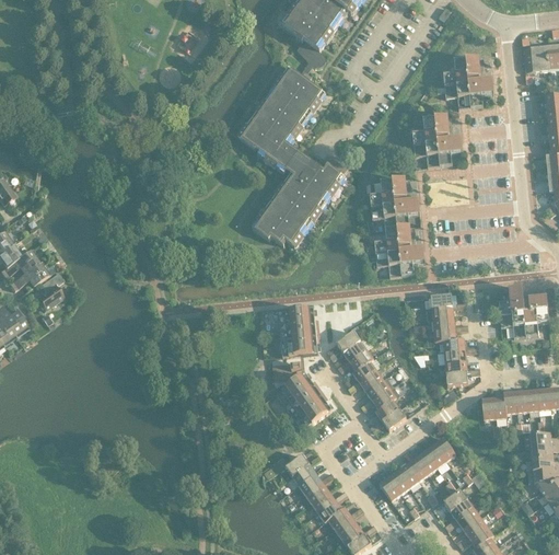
[(298,0),(294,4),(293,3),(290,9),(286,14),(287,15),(281,23),(297,34),(295,36),(301,41),(303,38),(318,49),(324,42),(325,43),(329,37),(334,32),(332,31),(337,24),(342,16),(344,18),(347,12),(351,15),(356,9),(354,8),(360,1),(361,0),(298,0)]
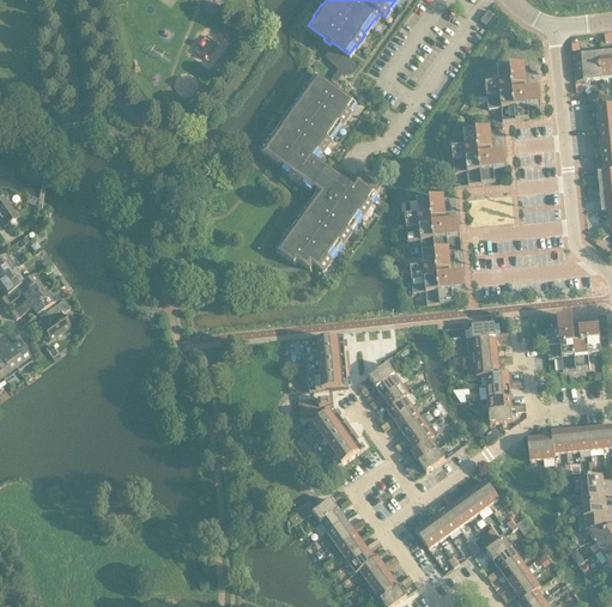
[(479,17),(485,20),(492,11),(488,6),(479,17)]
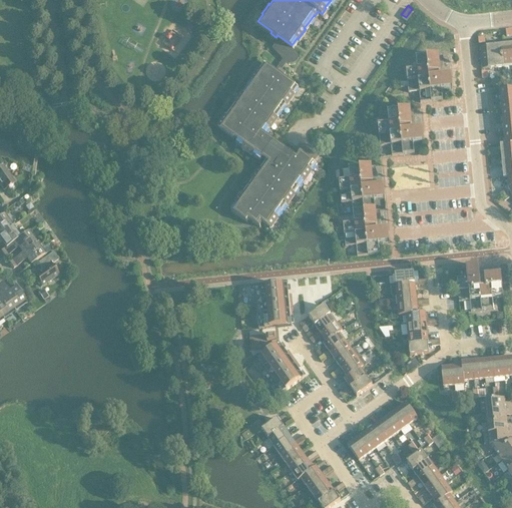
[(223,113),(216,123),(231,134),(232,135),(233,134),(236,136),(234,139),(235,140),(241,144),(240,145),(245,149),(250,153),(251,151),(260,157),(262,154),(266,157),(259,166),(258,165),(253,170),(250,175),(251,176),(246,183),(242,189),(240,188),(237,193),(233,199),(234,199),(229,206),(244,217),(245,217),(247,215),(259,223),(260,222),(259,222),(262,219),(270,225),(274,220),(278,214),(277,213),(281,207),(286,200),(287,201),(291,196),(295,191),(293,190),(298,183),(303,177),(304,178),(308,173),(311,167),(310,167),(315,160),(313,158),(317,153),(300,140),(296,146),(299,148),(296,153),(290,149),(291,147),(284,142),(283,144),(264,131),(269,125),(270,125),(274,120),(277,115),(276,114),(281,108),(285,101),(287,102),(290,97),(294,92),(293,91),(298,84),(283,74),(285,72),(280,68),(287,59),(288,59),(288,60),(289,60),(290,60),(291,60),(292,60),(293,60),(293,59),(294,59),(295,59),(295,58),(296,58),(296,57),(297,56),(297,55),(298,54),(298,53),(298,52),(298,51),(297,50),(297,49),(296,48),(295,47),(292,45),(278,35),(276,37),(272,44),(282,56),(274,67),(264,60),(259,67),(257,66),(253,71),(249,76),(250,77),(246,83),(241,90),(240,89),(236,94),(232,100),(233,101),(229,107),(224,113),(223,113)]
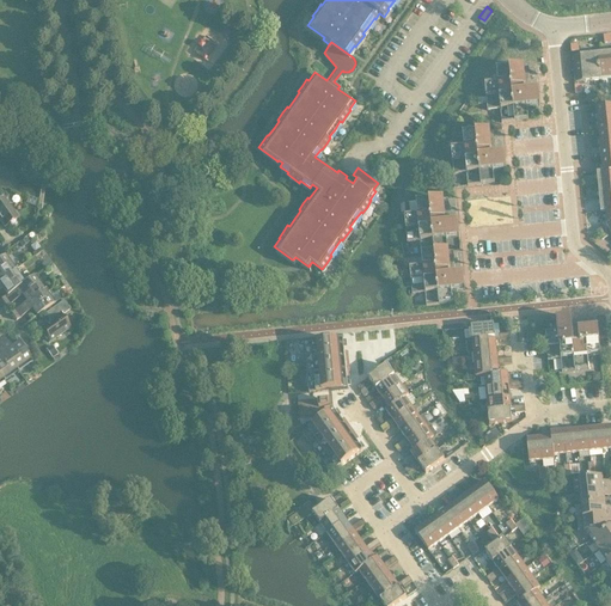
[(599,72),(610,71),(610,65),(609,47),(597,48),(598,62),(599,72)]
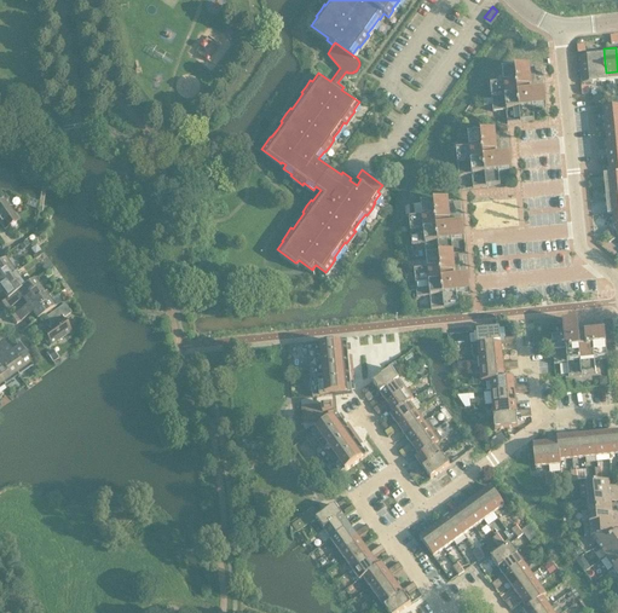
[(579,51),(581,64),(605,63),(604,48),(579,51)]
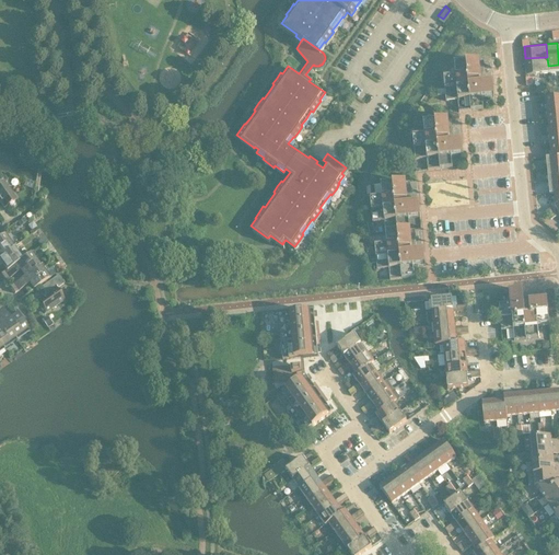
[(457,107),(482,105),(481,93),(493,92),(491,79),(484,80),(481,62),(482,62),(482,64),(484,64),(482,56),(482,57),(477,57),(453,59),(454,71),(442,72),(444,96),(456,95),(457,107)]
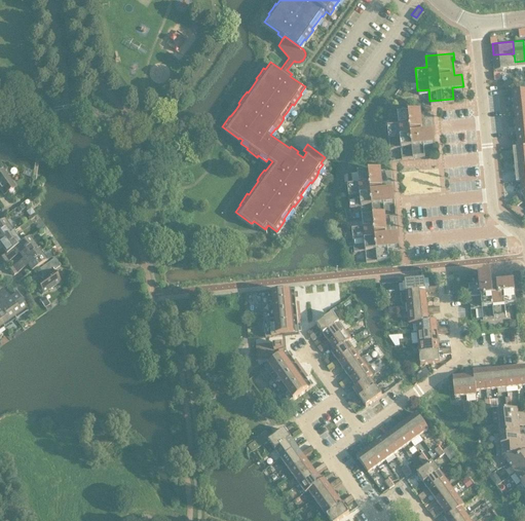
[(515,62),(514,53),(493,54),(494,67),(516,65),(515,62)]
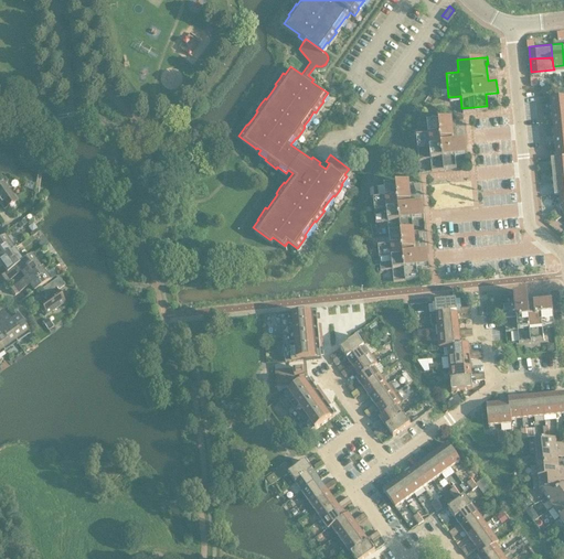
[(563,93),(550,95),(551,107),(563,105),(563,93)]
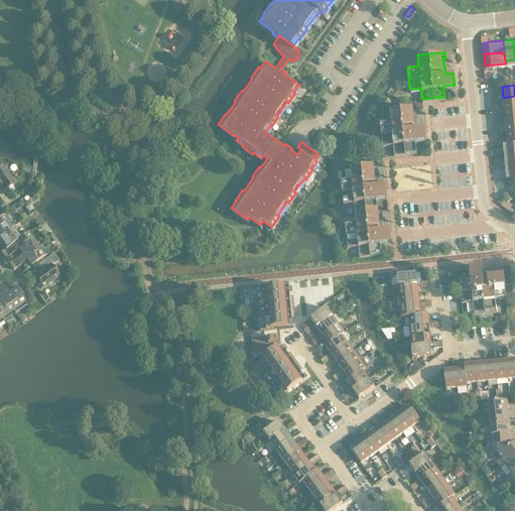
[(514,107),(514,96),(503,98),(504,109),(514,107)]
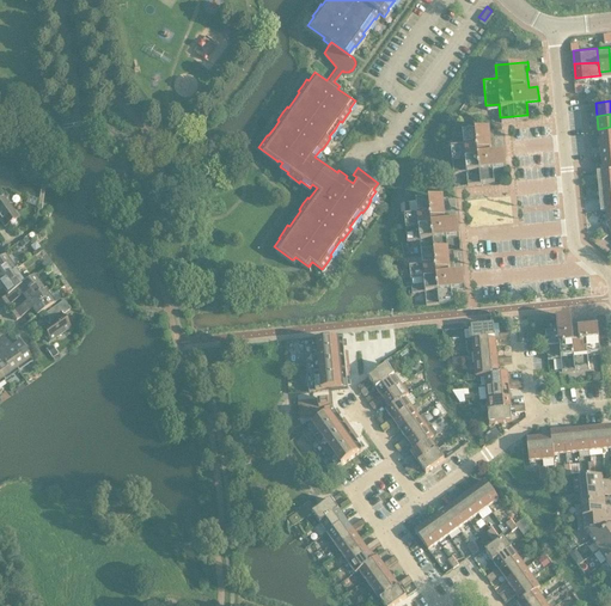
[(503,150),(494,151),(493,133),(494,133),(494,126),(493,126),(488,127),(488,126),(462,128),(463,141),(450,142),(452,170),(465,169),(466,181),(493,178),(492,165),(505,164),(503,150)]
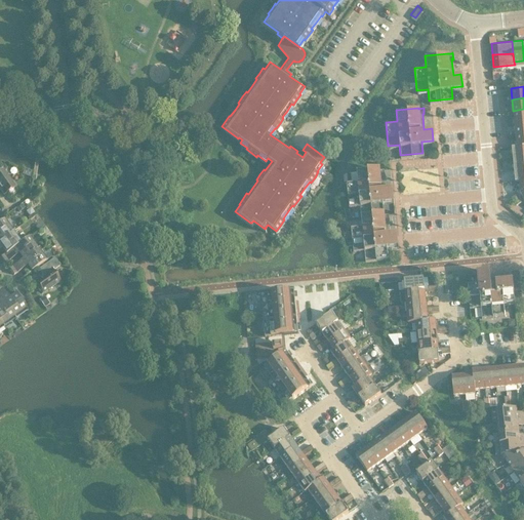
[(514,122),(523,120),(523,109),(513,111),(514,122)]
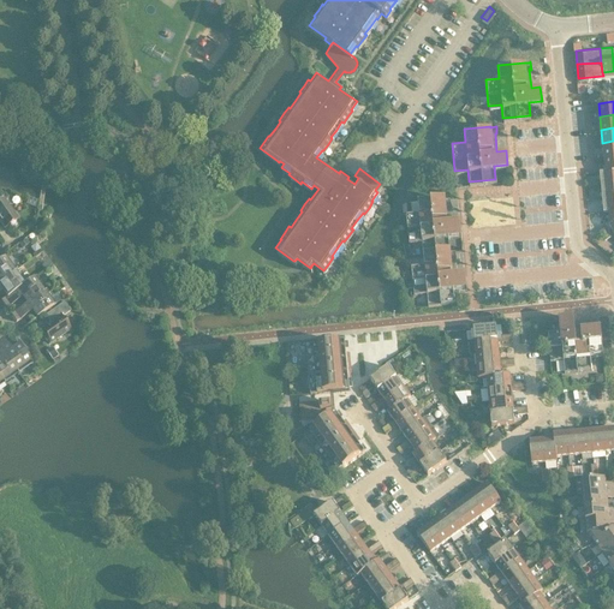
[(613,141),(602,143),(603,156),(613,154),(613,141)]
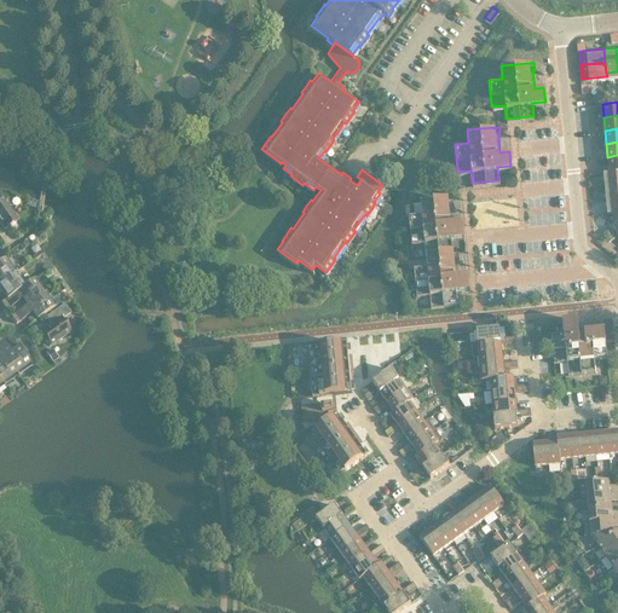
[(608,169),(617,168),(617,155),(607,157),(607,160),(608,169)]
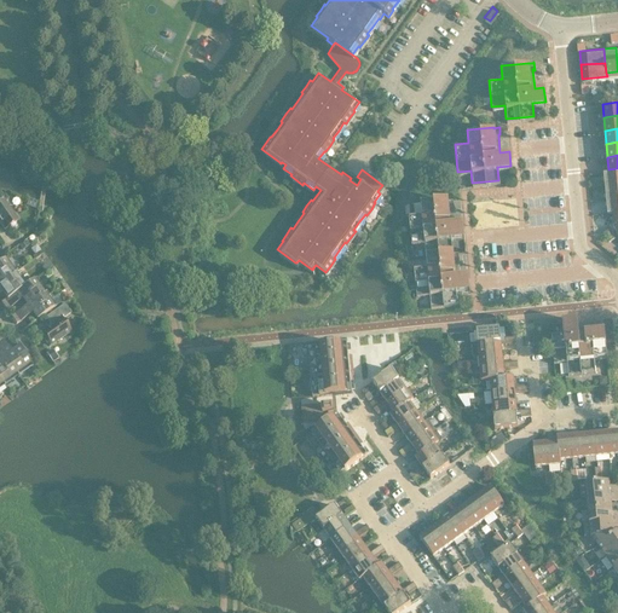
[(617,181),(617,168),(608,169),(602,169),(604,183),(617,181)]
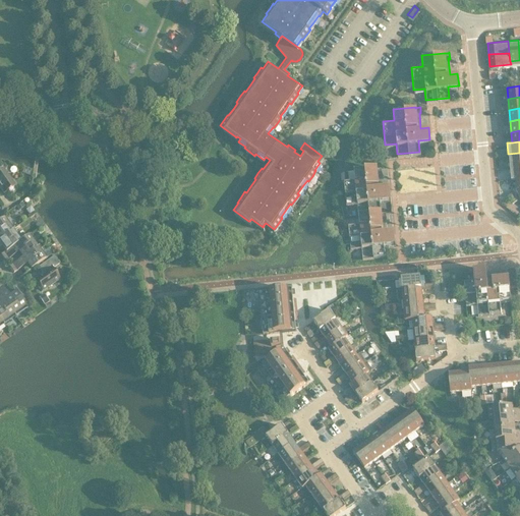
[(509,165),(519,163),(519,153),(508,154),(509,165)]
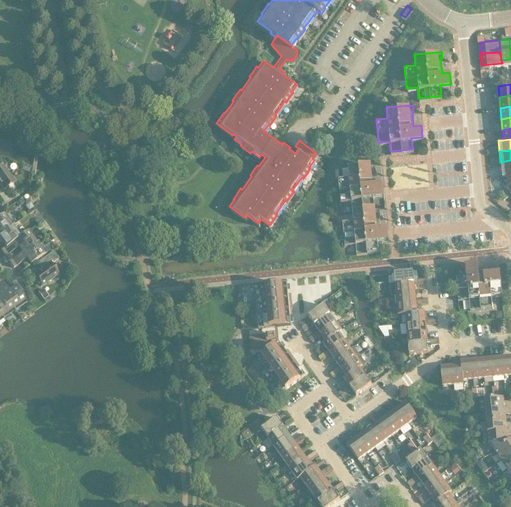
[(22,161),(21,166),(28,168),(30,163),(23,160),(22,161)]
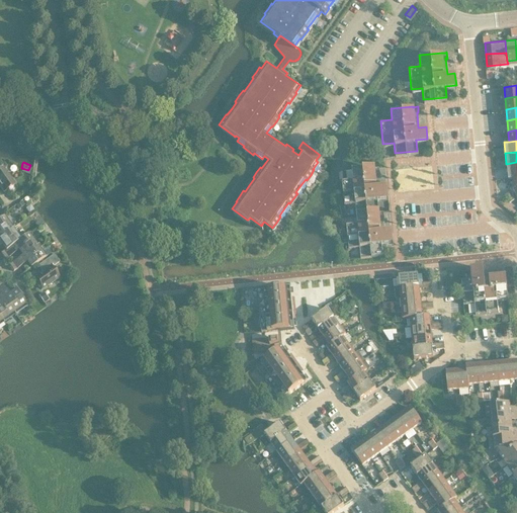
[(516,173),(516,162),(506,164),(507,175),(511,175),(511,174),(516,173)]
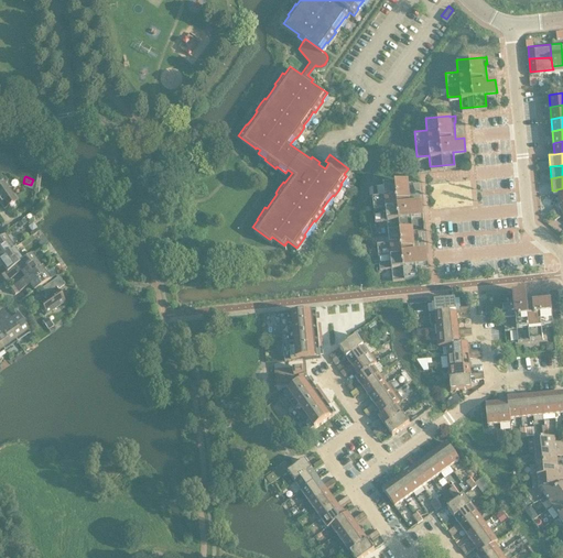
[(0,200),(3,205),(14,197),(1,178),(0,178),(0,200)]
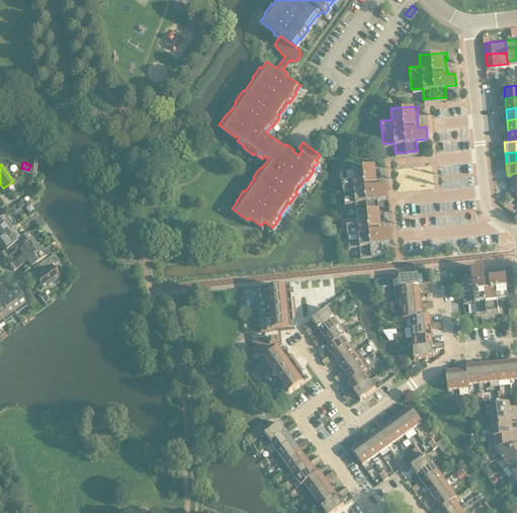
[(354,200),(355,210),(378,208),(377,197),(388,196),(386,184),(378,185),(377,170),(378,170),(378,164),(377,164),(373,165),(373,164),(351,166),(352,177),(341,178),(343,201),(354,200)]
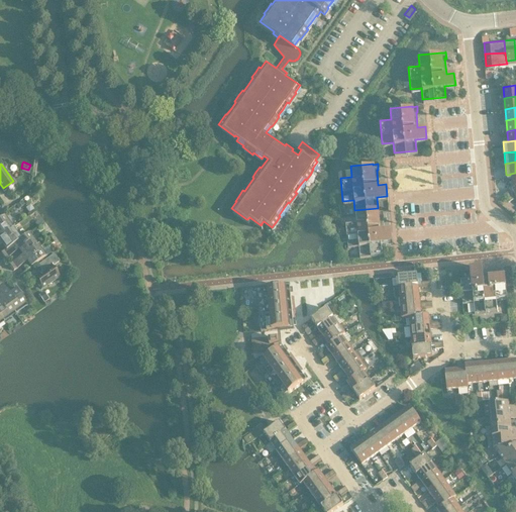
[(378,208),(354,210),(355,220),(344,222),(347,244),(357,243),(358,254),(382,252),(381,241),(392,240),(390,228),(383,229),(381,213),(382,213),(382,214),(383,214),(382,207),(382,208),(378,208)]
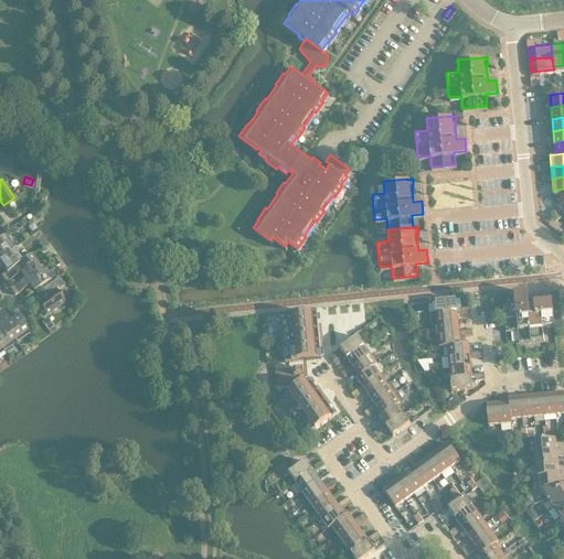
[(0,253),(13,244),(4,230),(0,233),(0,253)]
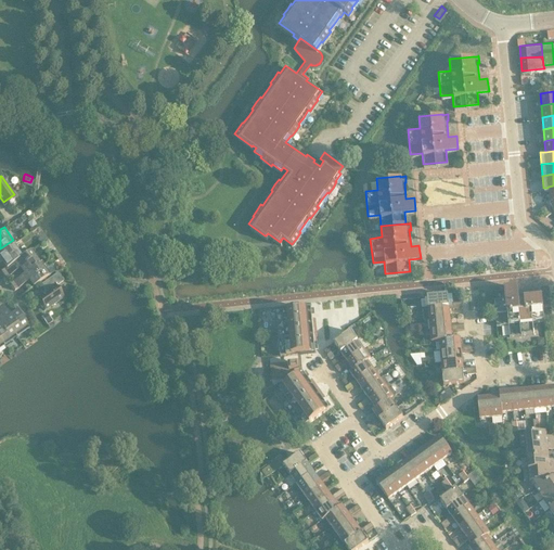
[(22,252),(13,240),(0,248),(0,258),(1,258),(4,264),(0,268),(31,245),(22,252)]
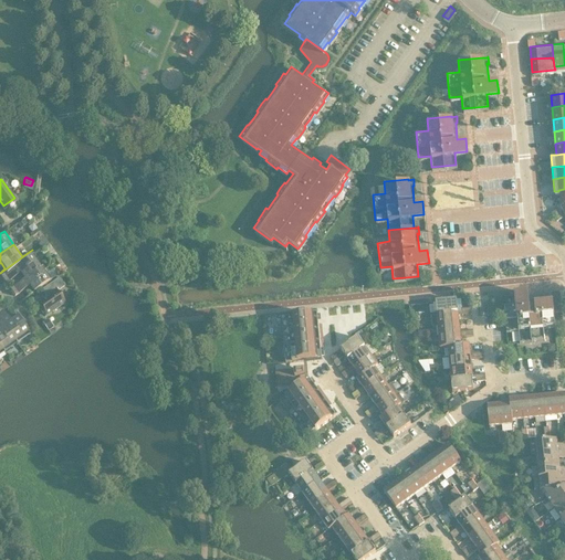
[(9,285),(41,263),(32,250),(0,273),(4,280),(19,268),(23,275),(9,285)]
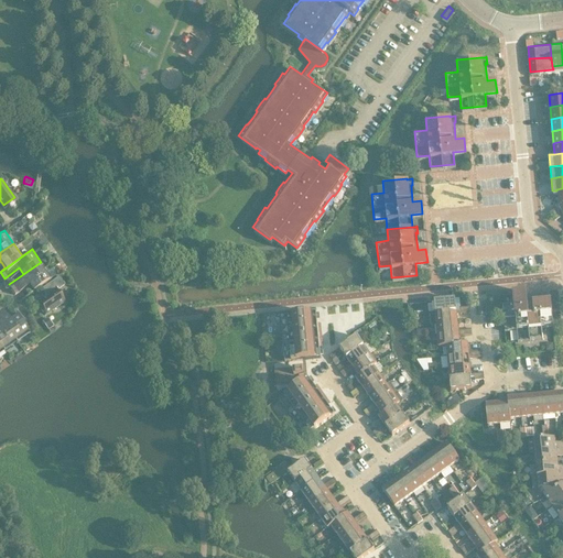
[(50,274),(41,262),(9,284),(13,291),(28,281),(32,287),(50,274)]
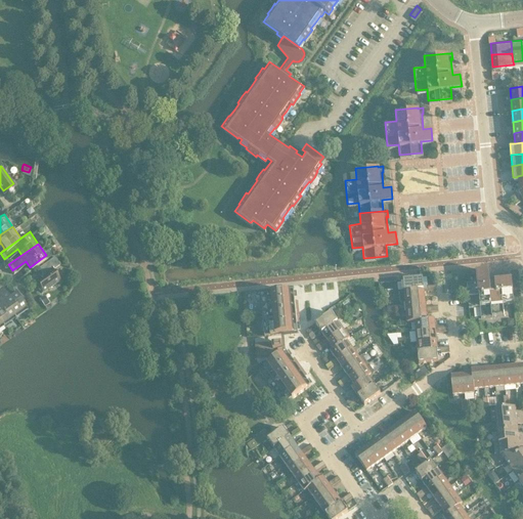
[(34,277),(41,289),(58,276),(51,266),(58,261),(53,254),(38,265),(42,271),(34,277)]
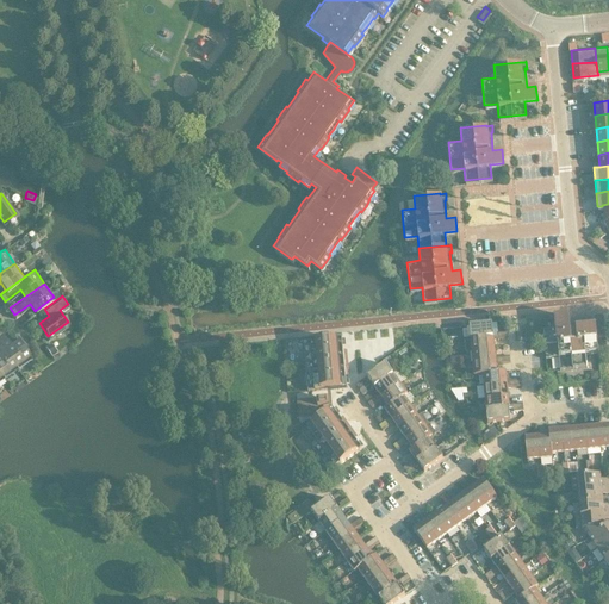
[(588,319),(569,321),(567,312),(554,313),(555,325),(542,328),(545,354),(558,353),(559,366),(585,363),(584,350),(597,349),(595,322),(594,322),(594,317),(586,317),(586,318),(588,319)]
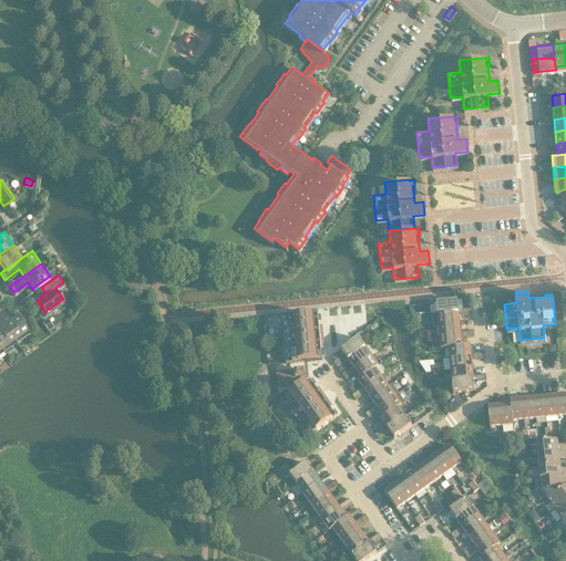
[(445,298),(446,309),(462,308),(461,304),(458,304),(456,297),(445,298)]
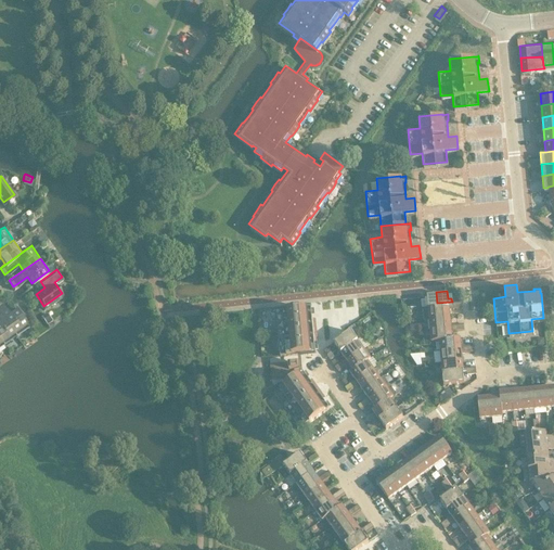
[(426,293),(427,304),(437,303),(436,292),(426,293)]
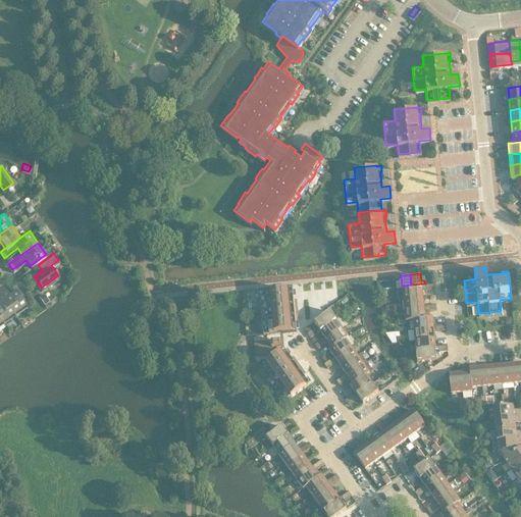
[(0,292),(14,313),(27,304),(14,289),(8,293),(0,280),(0,292)]
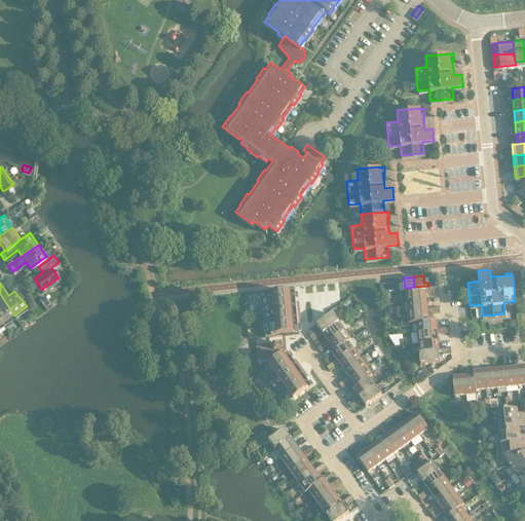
[(401,299),(406,299),(425,297),(424,289),(433,289),(433,286),(433,283),(427,283),(428,286),(414,287),(405,288),(400,289),(401,299)]
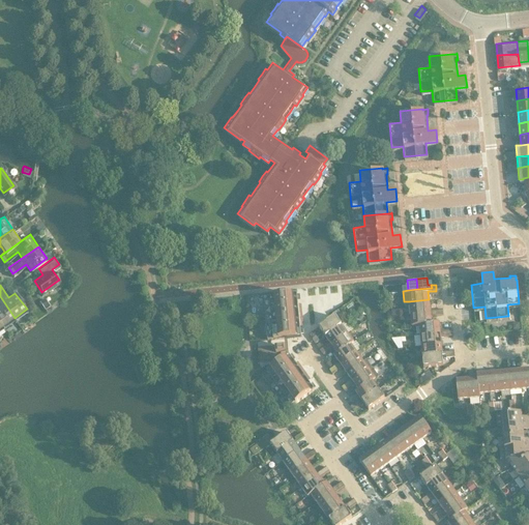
[(296,290),(262,293),(266,336),(300,332),(299,322),(301,321),(301,318),(300,303),(299,304),(299,300),(297,301),(296,290)]
